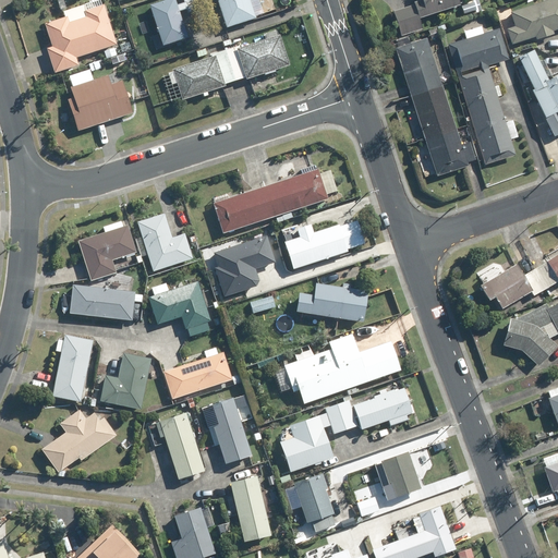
[(172,0),(168,0),(148,7),(160,45),(161,47),(185,39),(174,7),(172,0)]
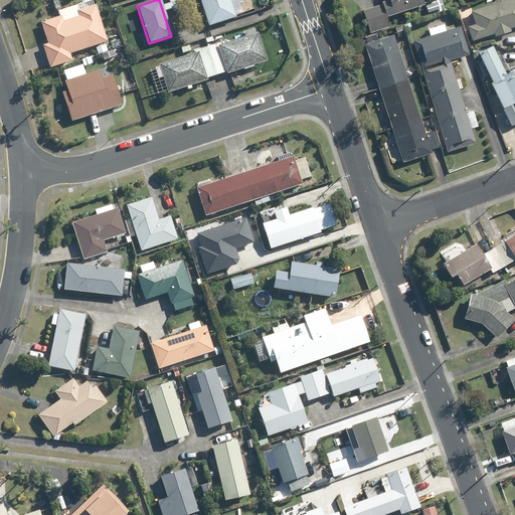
[(179,0),(168,0),(172,12),(183,9),(179,0)]
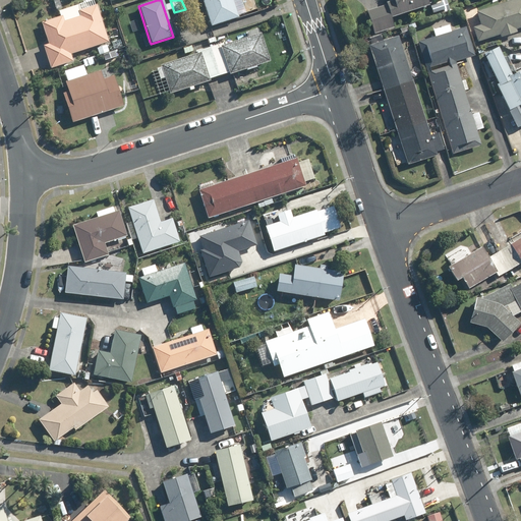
[(203,0),(212,24),(235,16),(230,1),(232,0),(203,0)]
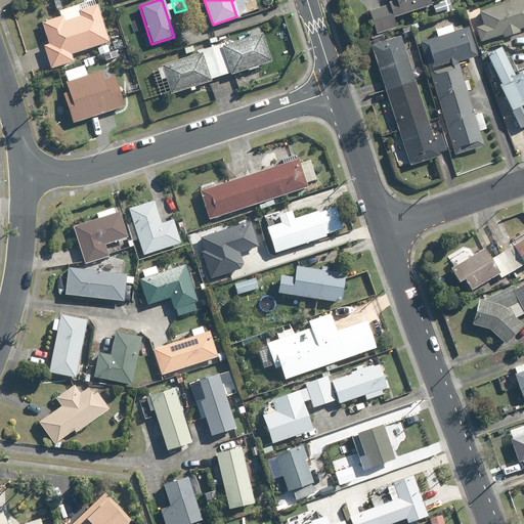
[(395,0),(396,2),(389,5),(389,6),(369,13),(377,36),(397,29),(394,19),(432,7),(429,0),(395,0)]
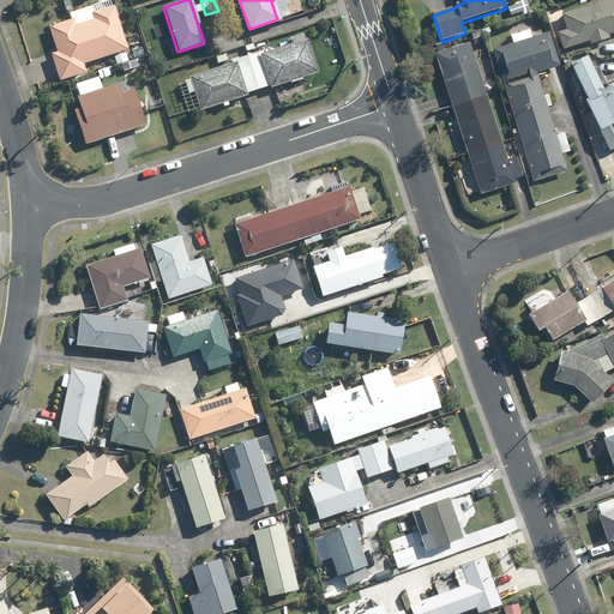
[(563,49),(589,41),(590,44),(608,38),(607,35),(613,32),(613,0),(607,0),(561,14),(566,29),(567,30),(558,34),(563,49)]
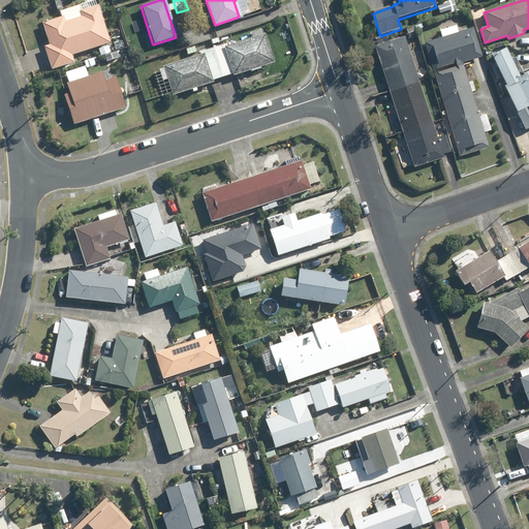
[(453,2),(437,7),(440,14),(457,8),(456,5),(454,6),(453,2)]
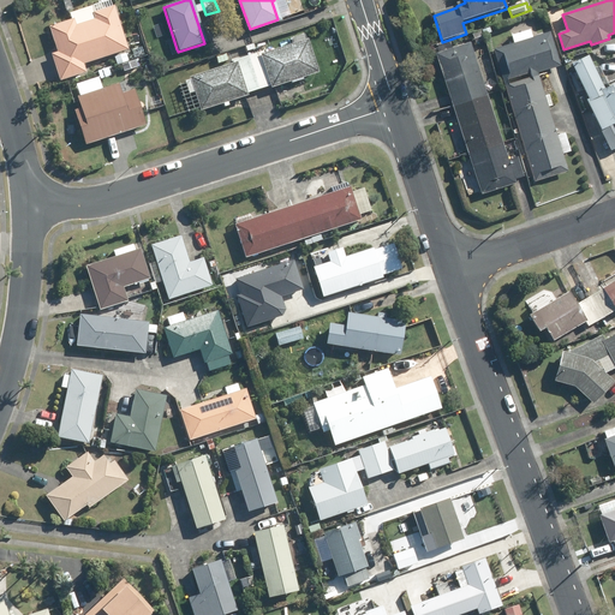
[(71,22),(49,29),(58,55),(52,57),(61,83),(87,75),(83,66),(129,52),(114,7),(95,13),(93,7),(70,15),(71,22)]
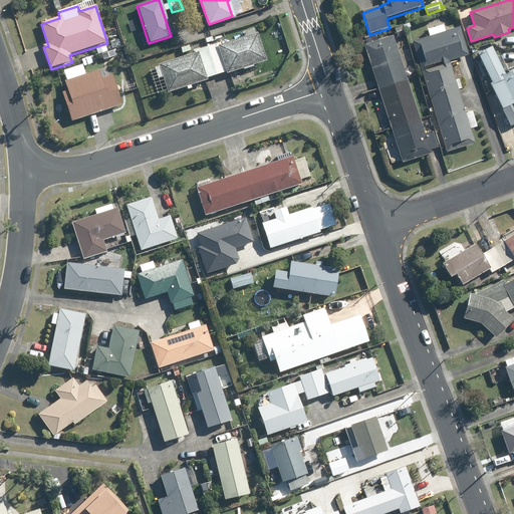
[(450,62),(469,56),(460,28),(445,33),(443,26),(428,31),(430,38),(413,44),(422,71),(450,62)]
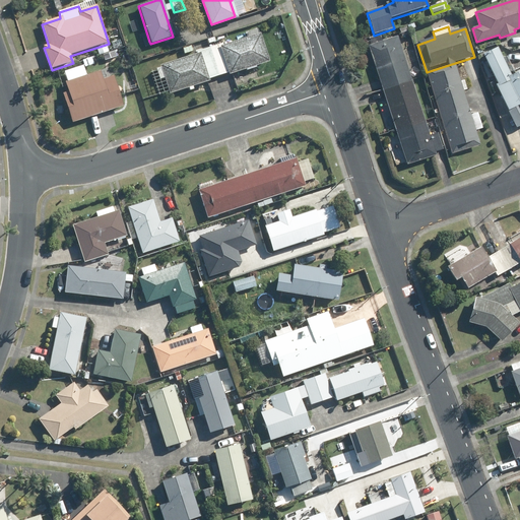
[(399,30),(402,38),(408,35),(405,27),(399,30)]
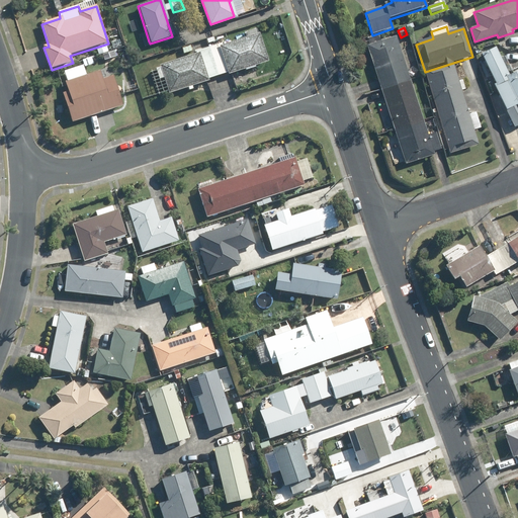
[(226,72),(227,75),(243,69),(253,66),(266,62),(257,33),(221,46),(220,42),(206,47),(217,75),(226,72)]
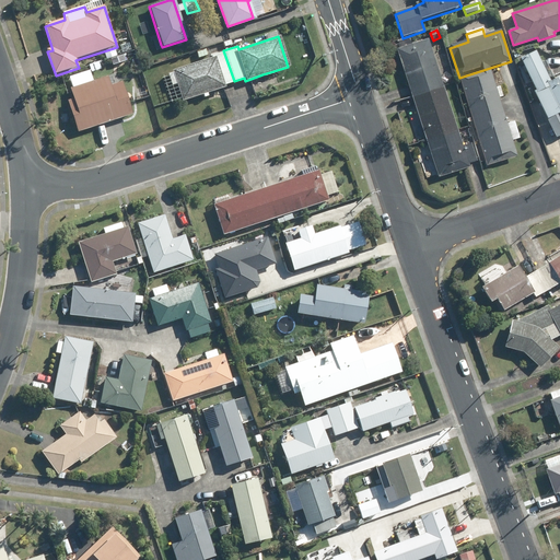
[(428,42),(397,51),(412,97),(443,88),(428,42)]
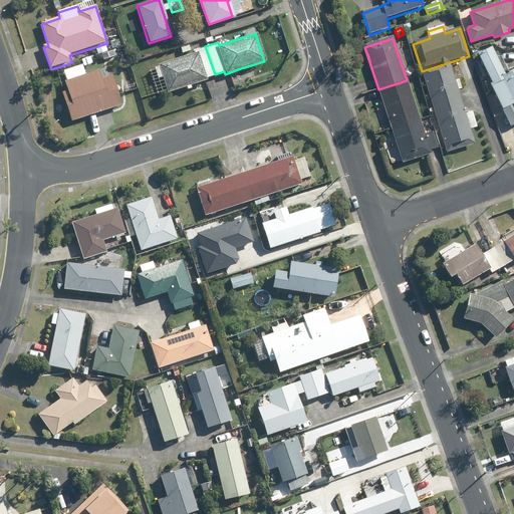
[(105,45),(95,48),(97,55),(107,53),(105,45)]
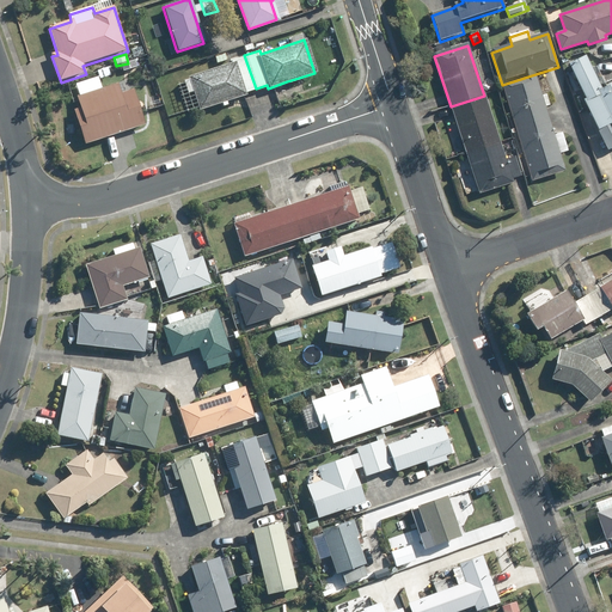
[(191,92),(199,111),(220,104),(225,102),(245,96),(244,93),(256,89),(244,55),(230,60),(231,63),(187,78),(191,92)]
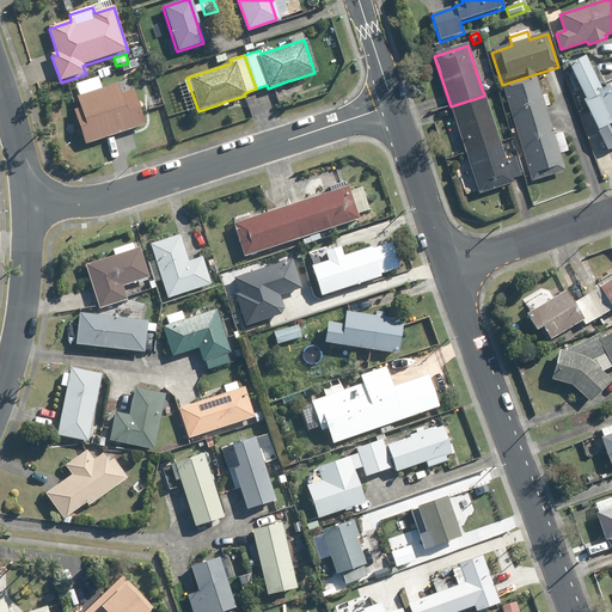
[(586,101),(583,103),(609,152),(611,150),(611,85),(603,91),(586,57),(569,66),(586,101)]
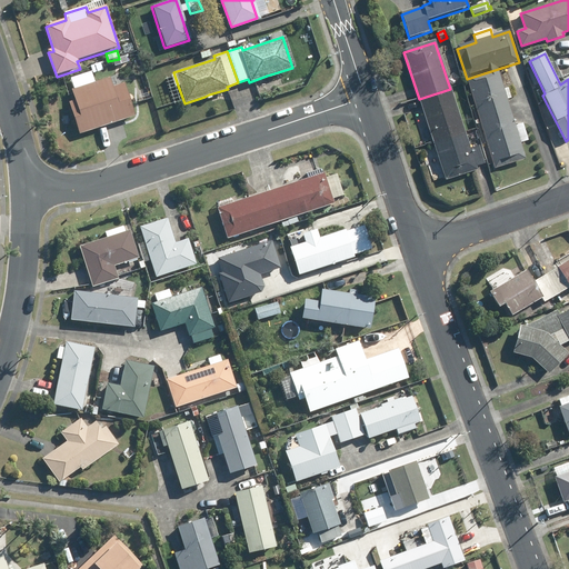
[(508,101),(511,100),(509,90),(505,91),(498,69),(467,79),(480,123),(511,113),(508,101)]
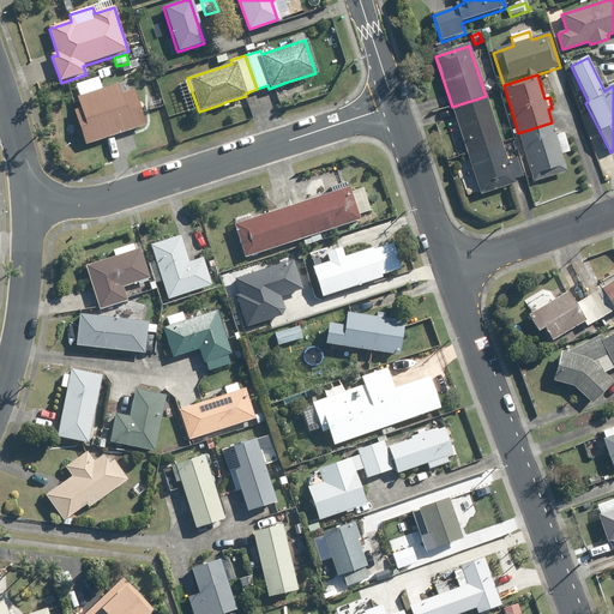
[(80,109),(74,112),(86,146),(146,127),(134,91),(121,95),(119,85),(77,98),(80,109)]
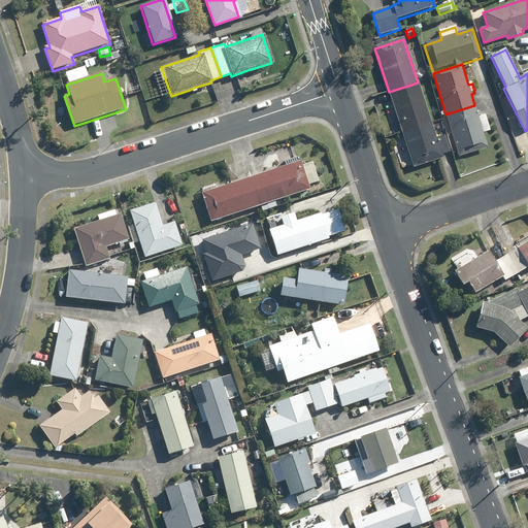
[(418,83),(389,92),(401,131),(430,122),(418,83)]
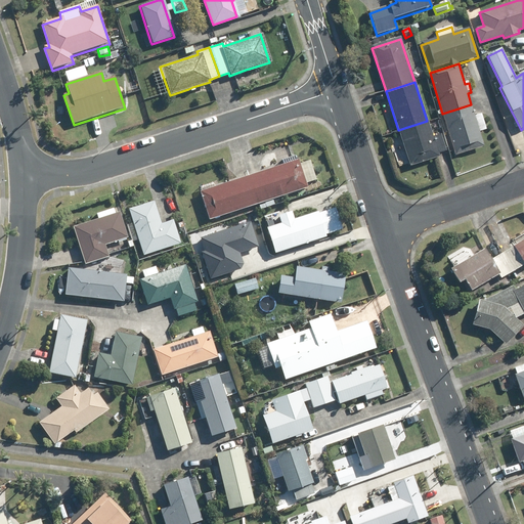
[(484,147),(480,133),(486,131),(481,116),(475,118),(471,104),(442,114),(455,157),(484,147)]
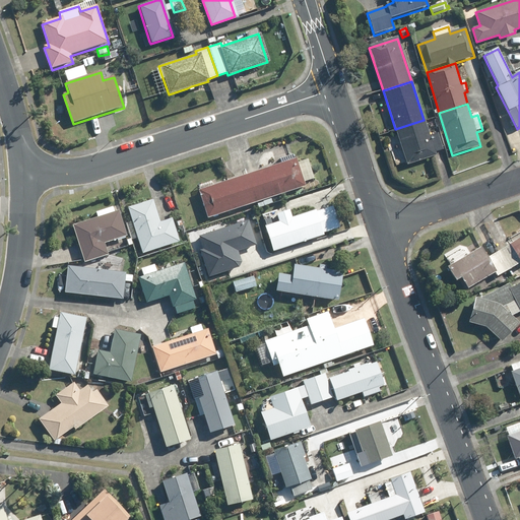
[(395,129),(407,167),(437,156),(436,153),(443,150),(438,134),(430,137),(424,120),(395,129)]
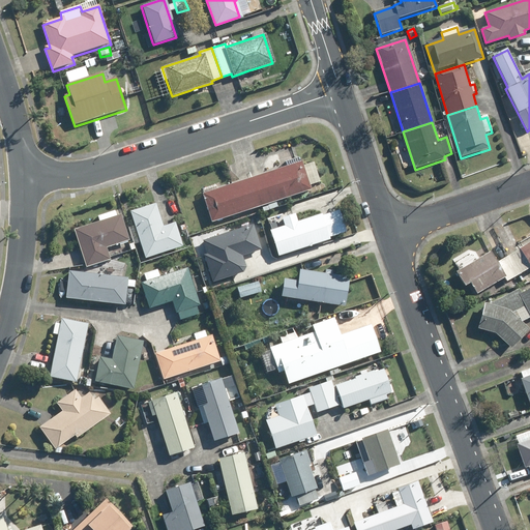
[(287,166),(253,176),(262,205),(312,189),(302,159),(299,160),(298,156),(285,162),(287,166)]
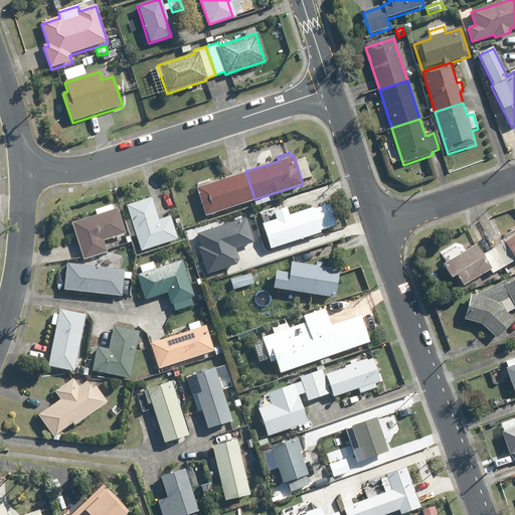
[(209,177),(194,182),(205,215),(254,199),(245,171),(210,182),(209,177)]
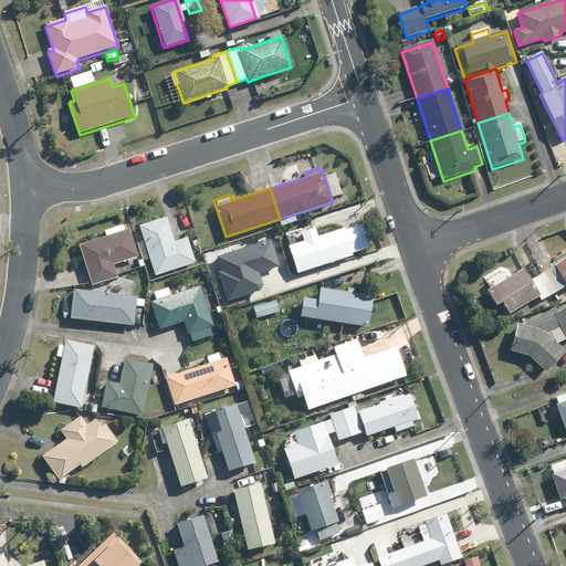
[(165,217),(138,226),(155,274),(195,260),(186,236),(173,240),(165,217)]
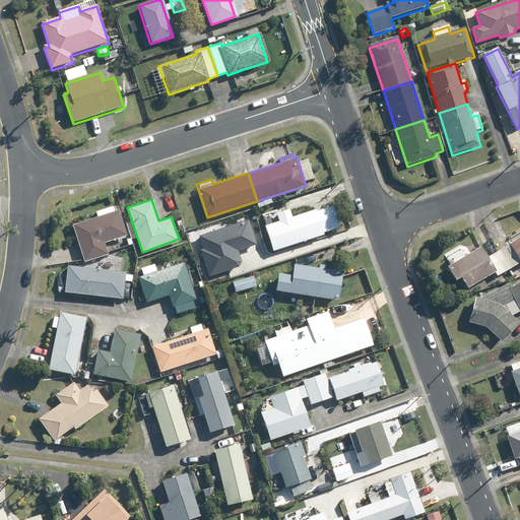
[(107,252),(103,241),(116,236),(124,234),(125,234),(117,208),(113,209),(112,204),(94,210),(95,214),(71,222),(83,260),(107,252)]
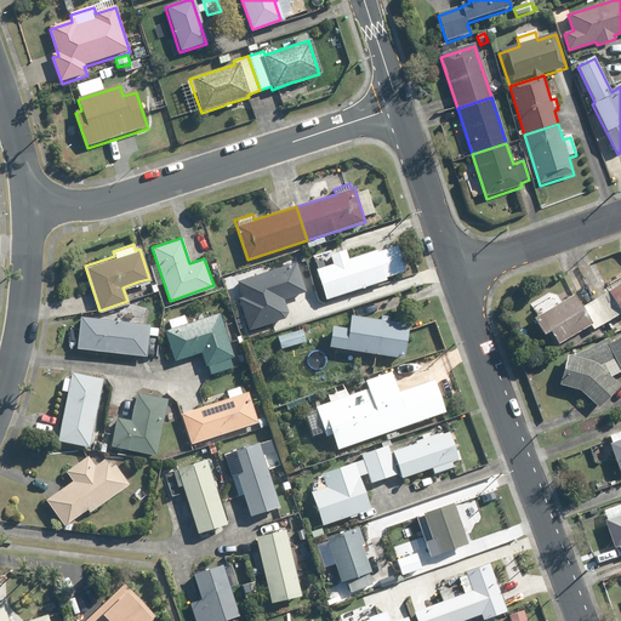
[(317,269),(326,298),(387,279),(377,250),(348,258),(345,250),(331,254),(335,265),(317,269)]
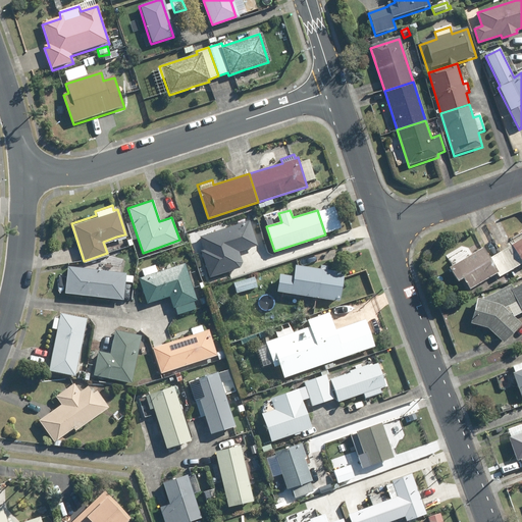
[(210,277),(240,267),(243,262),(240,252),(258,245),(250,220),(200,237),(205,250),(201,251),(210,277)]
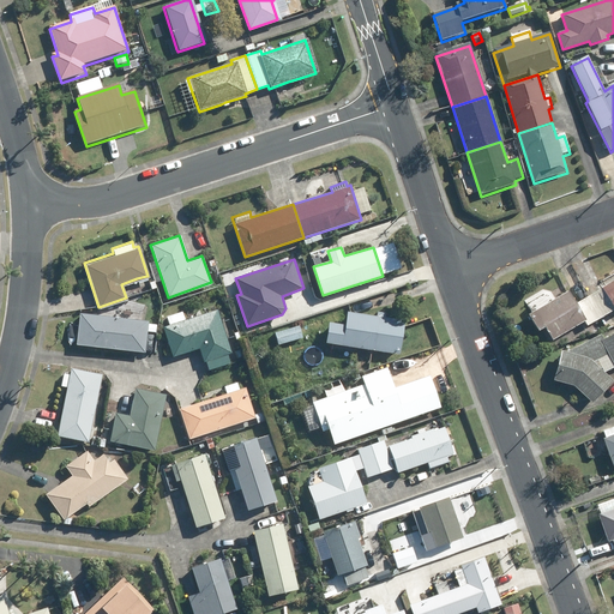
[(613,281),(589,296),(601,317),(607,327),(613,323),(613,321),(608,312),(613,308),(613,281)]
